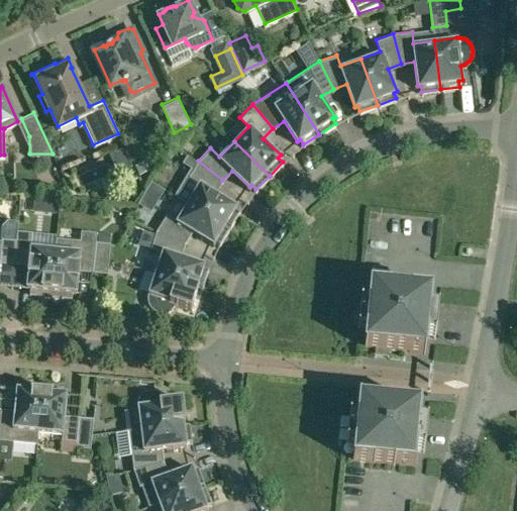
[(215,192),(222,180),(198,161),(188,177),(198,183),(188,201),(229,227),(239,210),(234,207),(236,205),(215,192)]
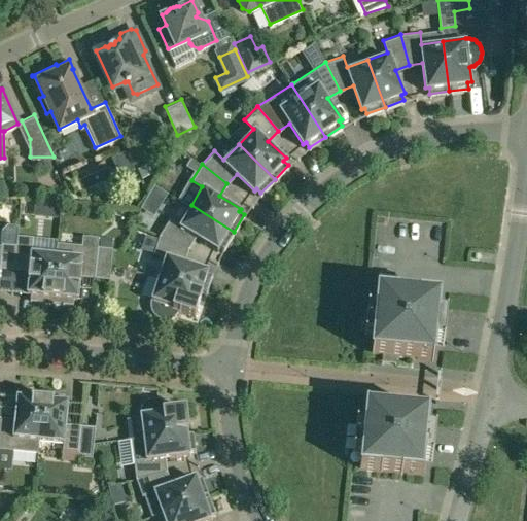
[(223,248),(234,232),(191,205),(180,223),(169,217),(160,233),(188,247),(196,235),(216,247),(218,245),(223,248)]
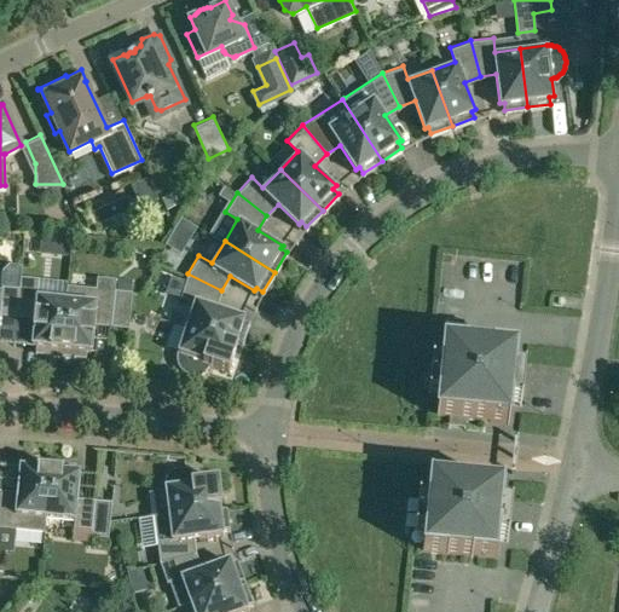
[(1,290),(0,289),(0,312),(17,315),(21,273),(19,286),(1,283),(1,290)]
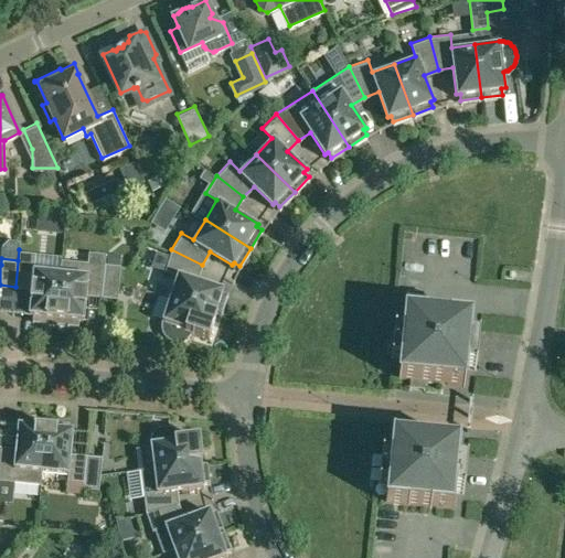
[(32,319),(55,321),(62,257),(61,257),(60,270),(33,268),(35,251),(19,249),(16,287),(31,288),(29,312),(33,312),(32,319)]
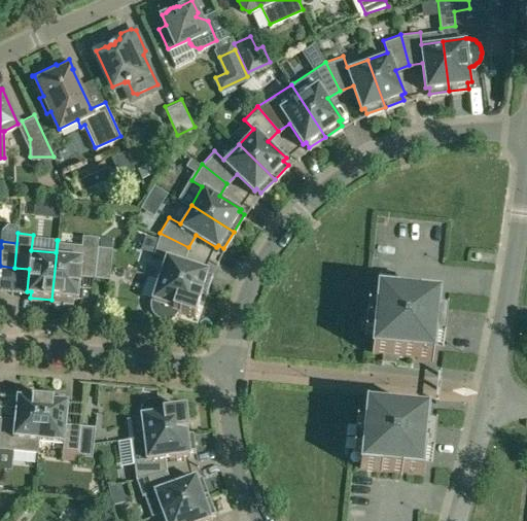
[(58,240),(51,300),(73,302),(73,296),(77,297),(79,274),(94,275),(98,244),(98,235),(82,233),(81,243),(58,240)]
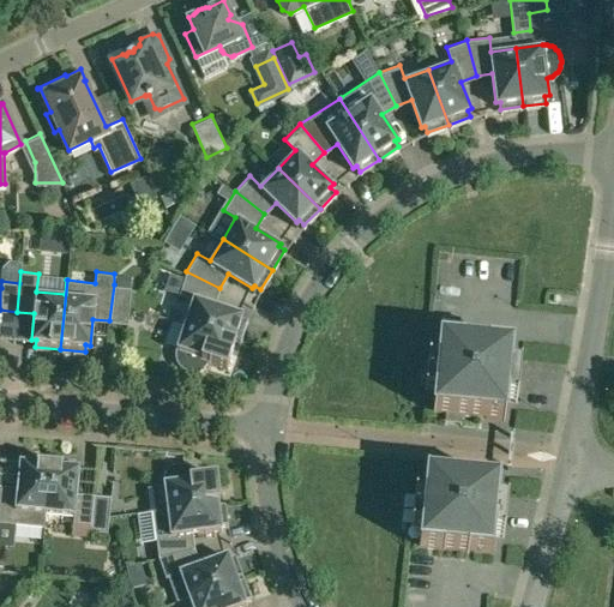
[(193,298),(185,320),(233,337),(234,335),(241,337),(247,318),(240,316),(241,312),(215,302),(220,288),(186,271),(179,293),(193,298)]
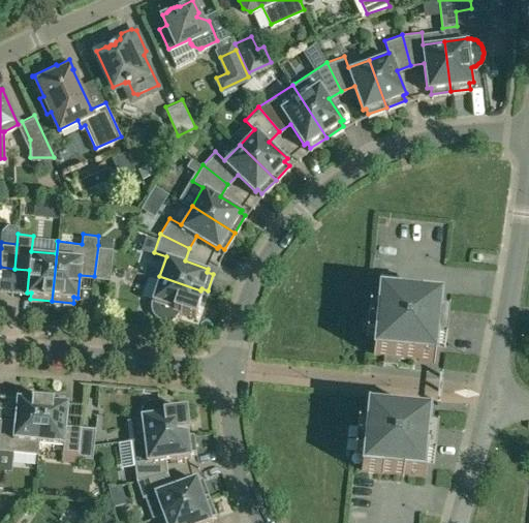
[(100,236),(99,245),(111,246),(112,237),(100,236)]
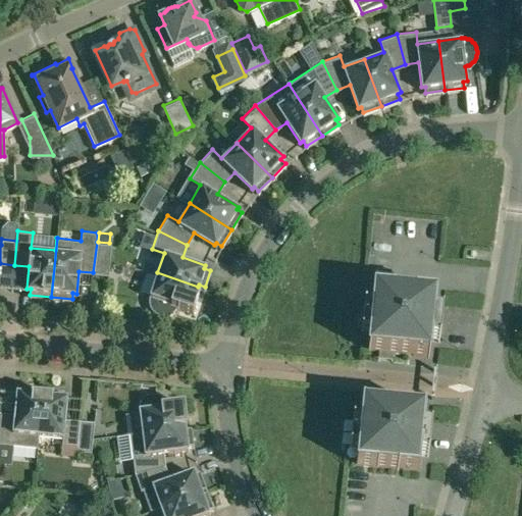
[(97,242),(93,272),(108,274),(111,244),(109,243),(98,242),(97,242)]
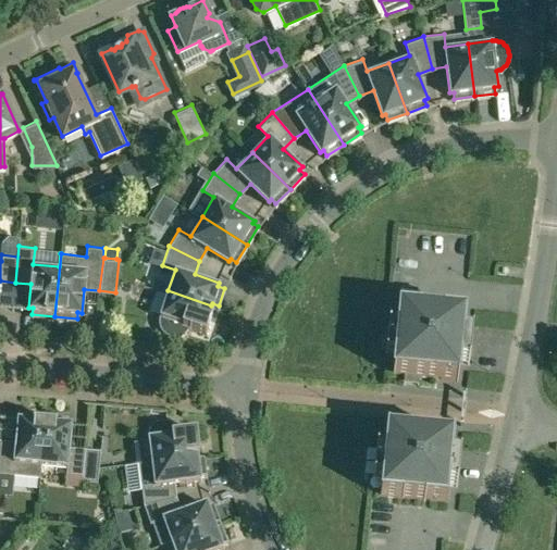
[(168,290),(160,314),(159,316),(159,319),(159,321),(160,323),(160,325),(161,326),(162,328),(164,329),(165,332),(168,333),(170,333),(172,334),(174,334),(176,334),(178,333),(181,333),(183,332),(184,330),(186,328),(187,326),(188,325),(205,330),(212,308),(211,308),(211,305),(168,290)]
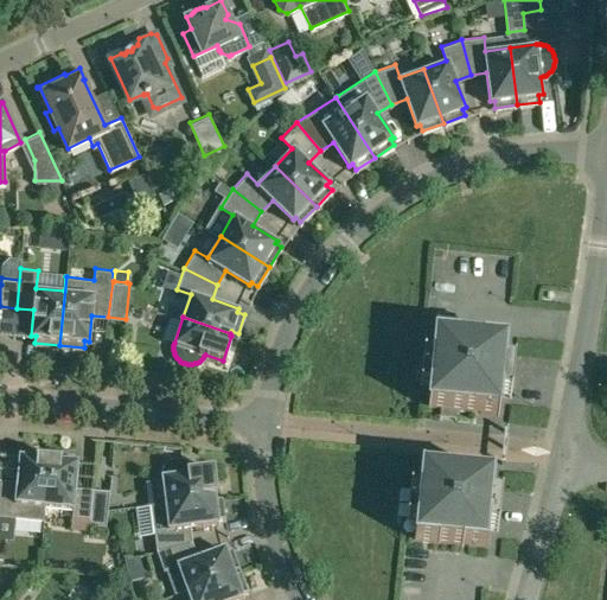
[(511,393),(511,383),(513,358),(504,357),(506,338),(434,331),(433,351),(423,350),(420,382),(429,383),(427,403),(440,404),(440,414),(455,415),(457,406),(499,410),(502,391),(511,393)]
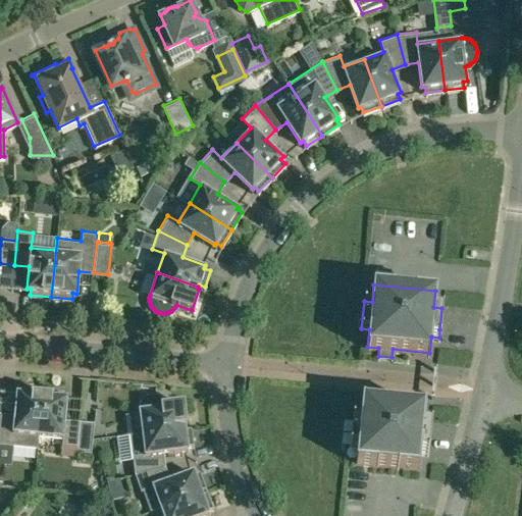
[(14,412),(0,410),(0,442),(37,446),(38,433),(42,387),(20,384),(20,391),(16,390),(14,412)]
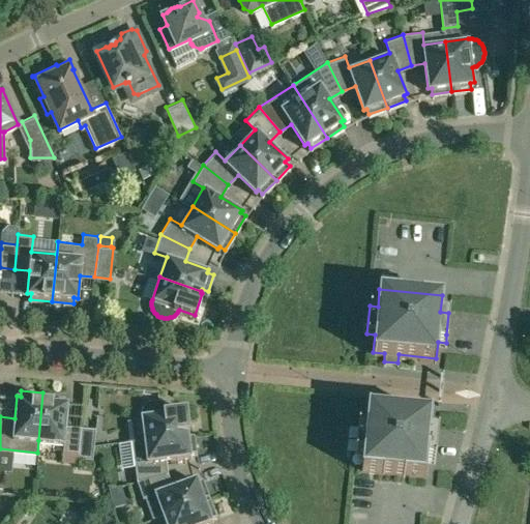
[(62,448),(78,450),(81,426),(65,424),(67,401),(64,401),(64,395),(42,393),(38,440),(63,442),(62,448)]
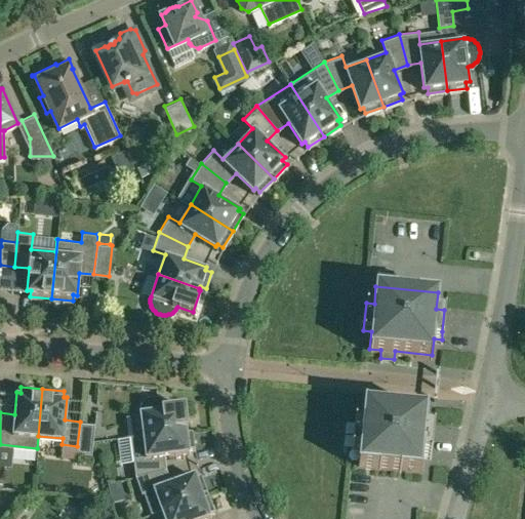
[(139,410),(143,433),(186,428),(186,426),(187,426),(184,404),(168,405),(167,404),(166,402),(165,400),(164,399),(162,397),(160,396),(158,395),(156,395),(154,395),(152,395),(150,395),(149,396),(147,397),(145,398),(144,399),(142,401),(140,402),(140,404),(139,406),(139,408),(139,410)]
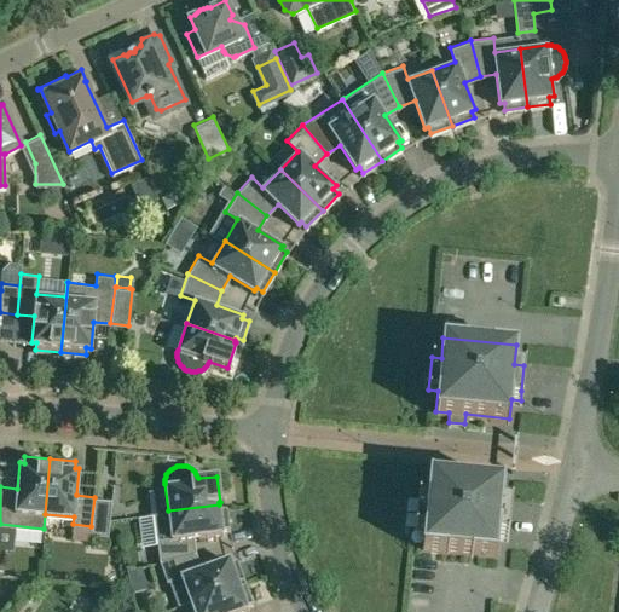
[(444,466),(443,475),(429,474),(427,495),(417,494),(415,525),(424,526),(422,547),(496,554),(497,535),(507,536),(510,501),(501,501),(503,481),(460,477),(461,467),(444,466)]
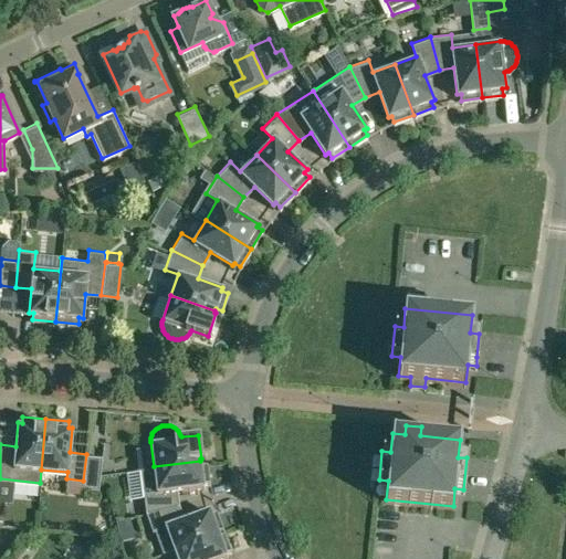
[(102,455),(86,454),(83,481),(83,486),(98,488),(102,455)]
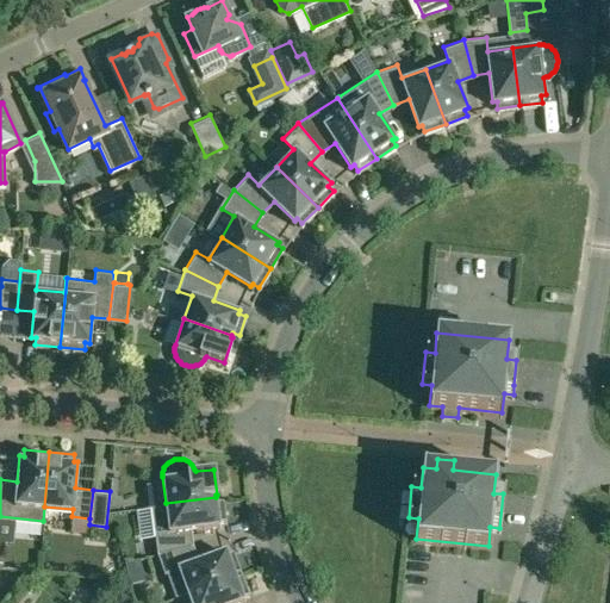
[(157,552),(193,542),(191,527),(219,523),(218,520),(225,518),(223,498),(216,499),(216,497),(166,503),(151,505),(157,552)]
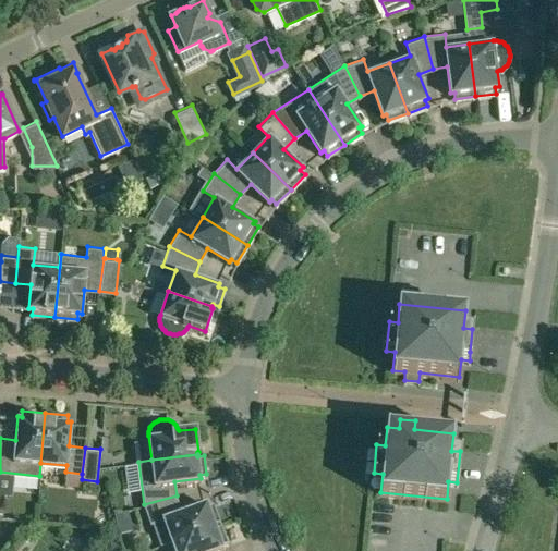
[(181,510),(177,496),(144,504),(150,523),(153,522),(160,541),(170,538),(170,539),(220,522),(214,502),(207,504),(206,501),(181,510)]
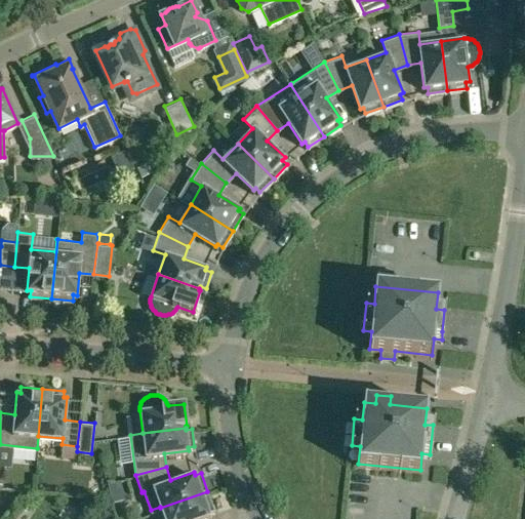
[(196,518),(209,515),(208,512),(214,509),(207,491),(160,508),(164,518),(196,518)]
